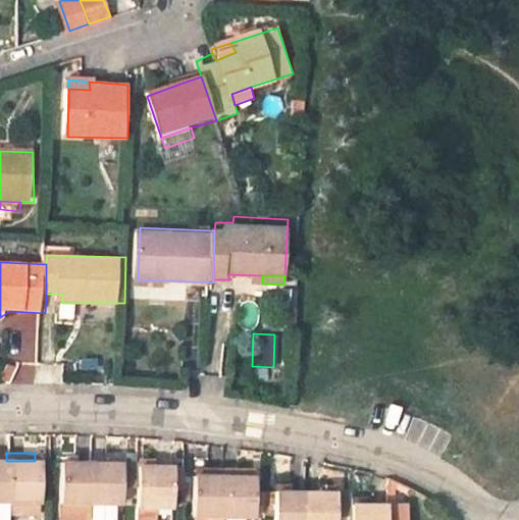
[(34,502),(35,461),(6,461),(6,502),(34,502)]
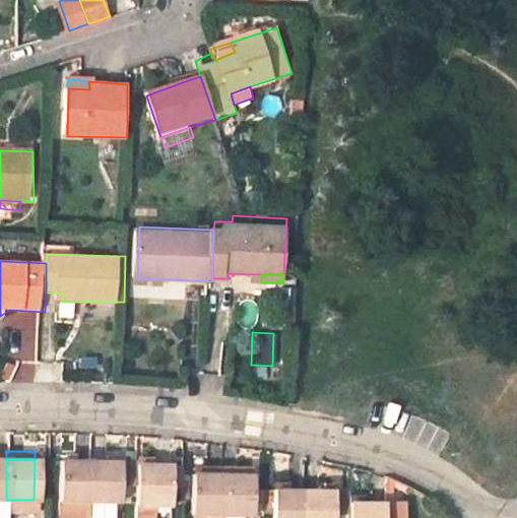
[(59,502),(89,502),(89,461),(72,461),(59,461),(59,502)]
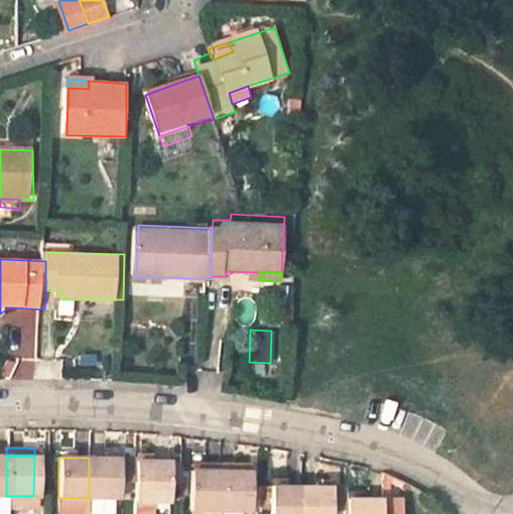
[(107,458),(89,458),(89,498),(122,498),(121,480),(120,458),(107,458)]
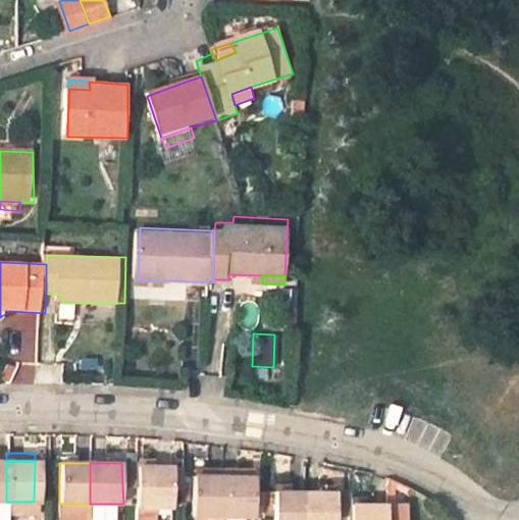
[(142,464),(121,463),(122,485),(142,487),(142,472),(142,464)]
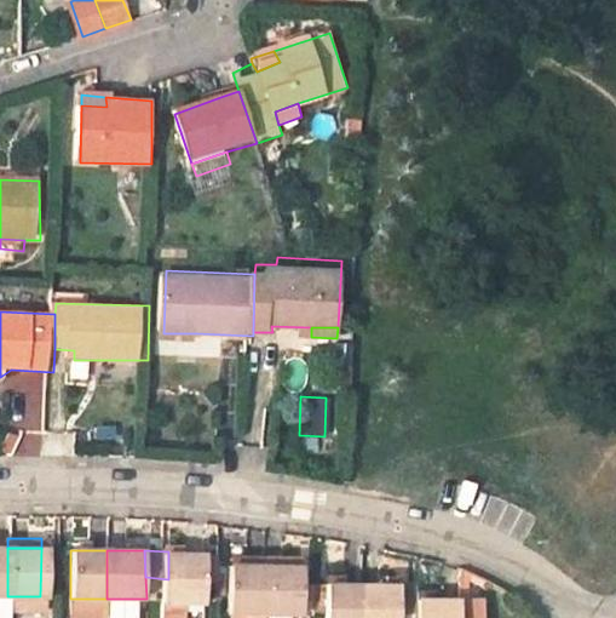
[(168,551),(168,561),(188,561),(186,553),(168,551)]
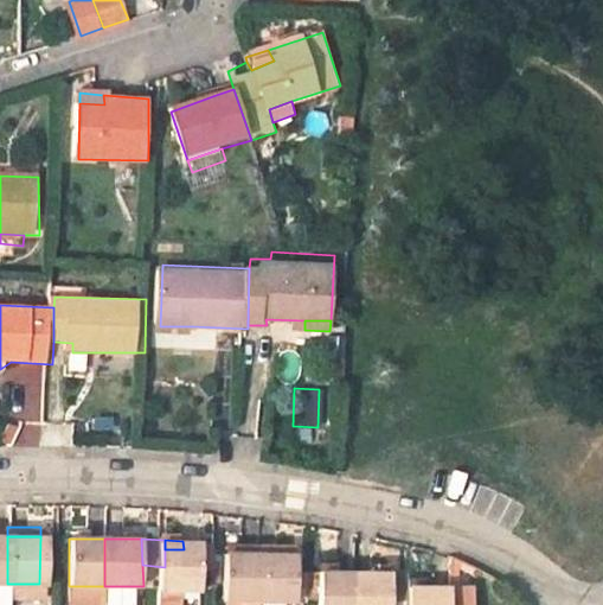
[(184,549),(165,549),(165,567),(165,596),(181,596),(209,594),(206,549),(184,549)]
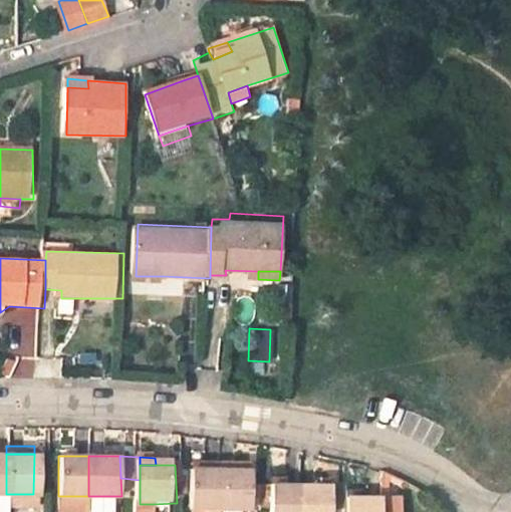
[(197,467),(197,476),(225,476),(224,467),(197,467)]
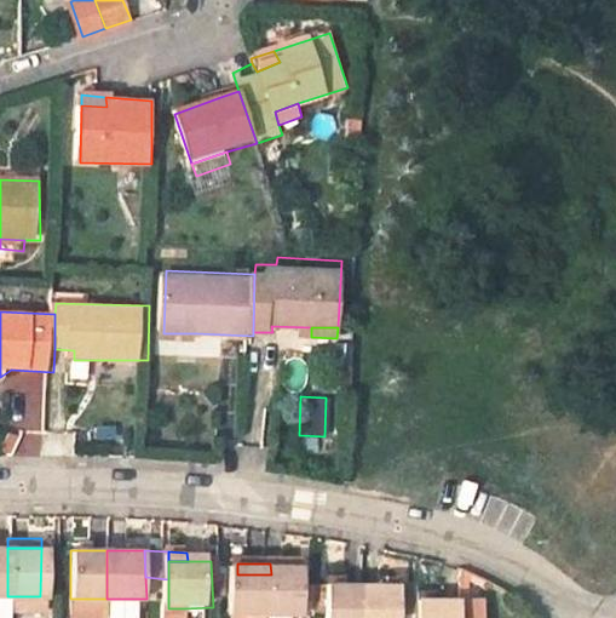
[(306,565),(270,564),(271,574),(306,576),(306,565)]
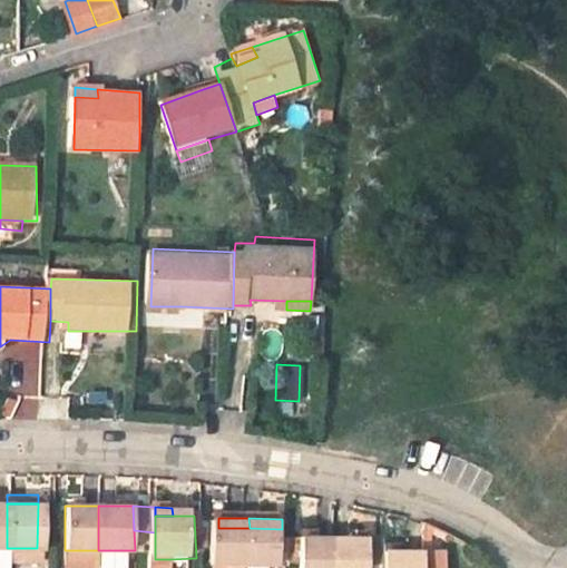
[(250,567),(250,528),(218,528),(218,567),(250,567)]
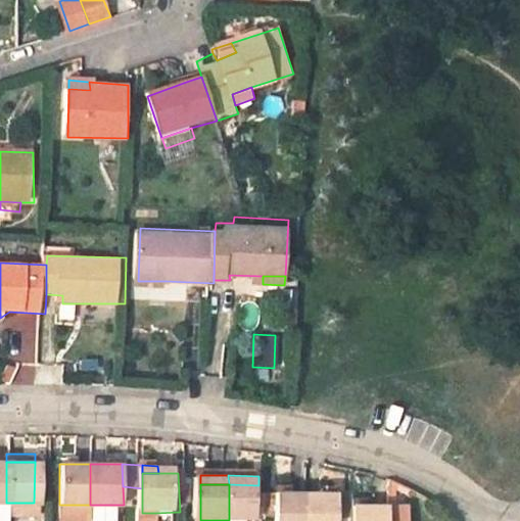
[(258,520),(258,485),(229,484),(229,520),(258,520)]
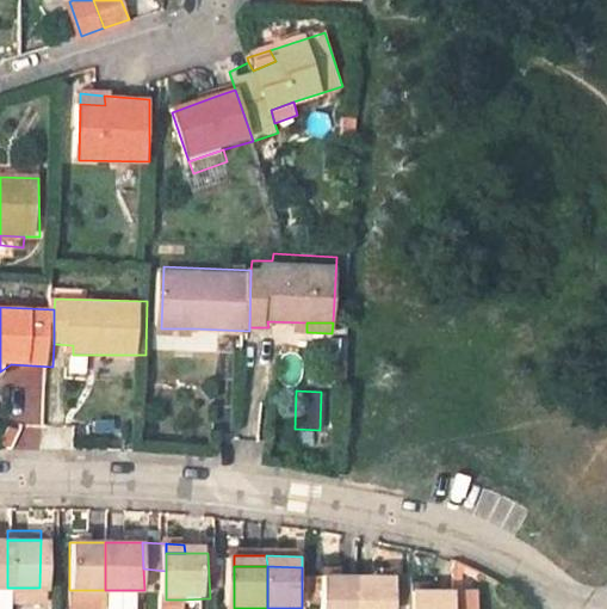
[(326,566),(326,576),(344,576),(341,566),(326,566)]
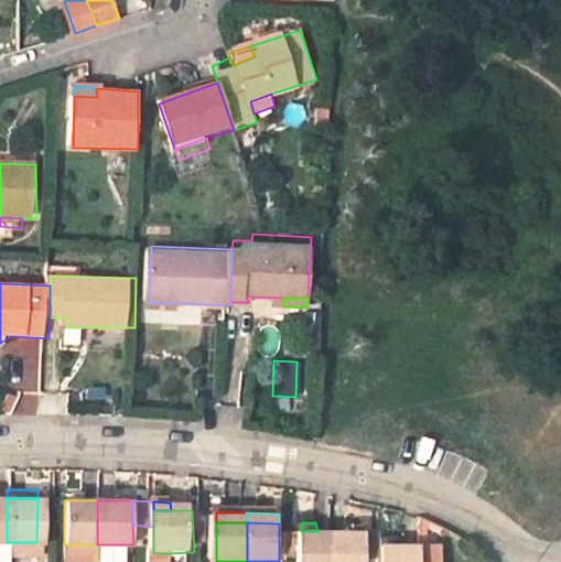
[(367,559),(379,560),(379,542),(379,535),(379,529),(367,530),(367,559)]
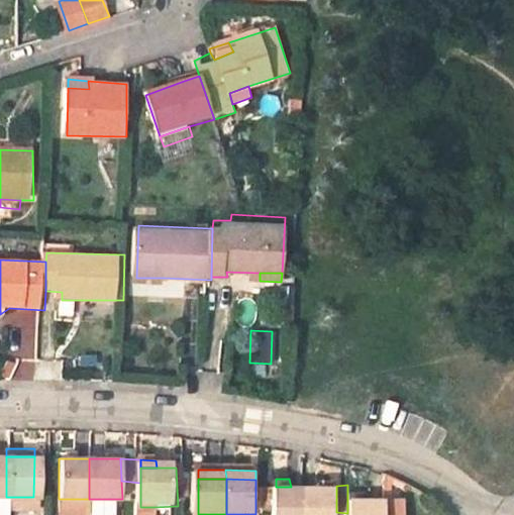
[(305,514),(305,486),(291,487),(276,487),(275,514),(305,514)]
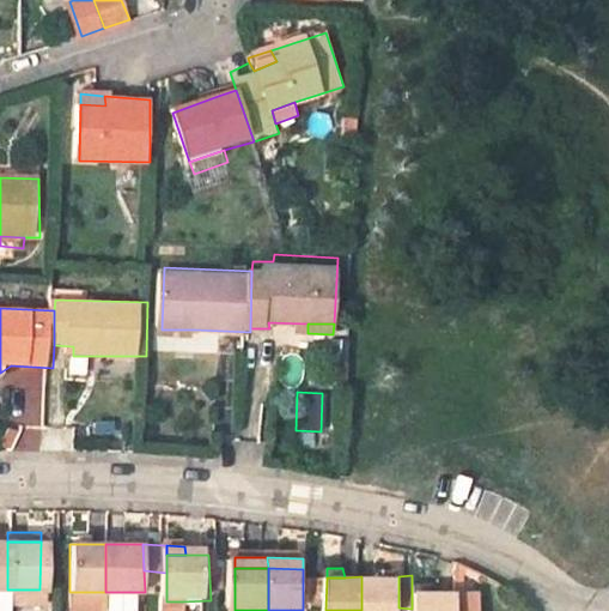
[(397,610),(399,608),(399,576),(382,576),(361,576),(361,610),(397,610)]
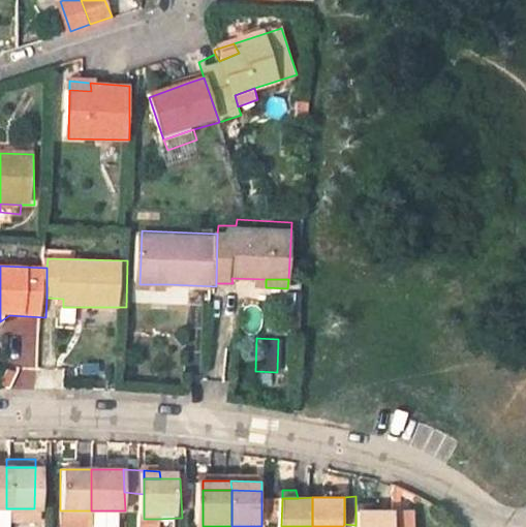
[(34,508),(6,508),(6,521),(34,521),(34,508)]
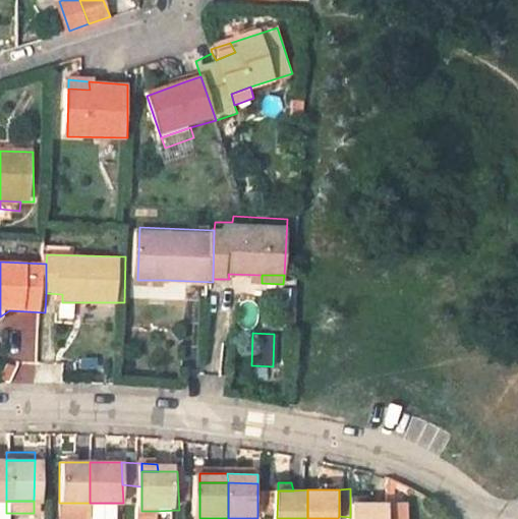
[(369,501),(350,501),(350,517),(350,518),(407,518),(407,501),(369,501)]
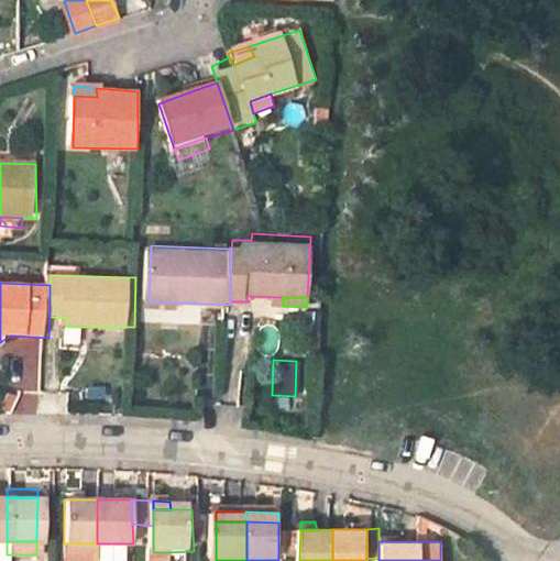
[(97,560),(97,543),(64,543),(63,560),(97,560)]
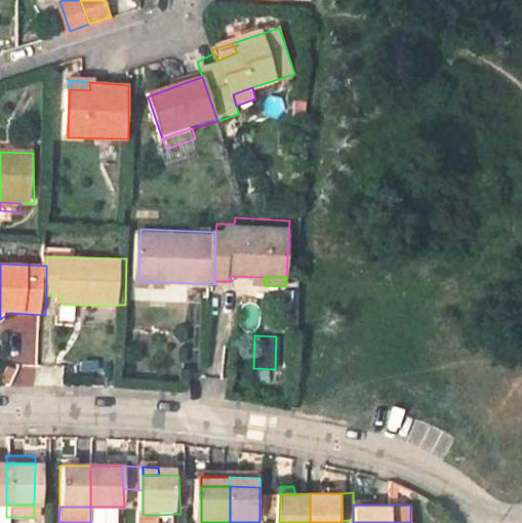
[(101,508),(96,522),(117,522),(119,512),(101,508)]
